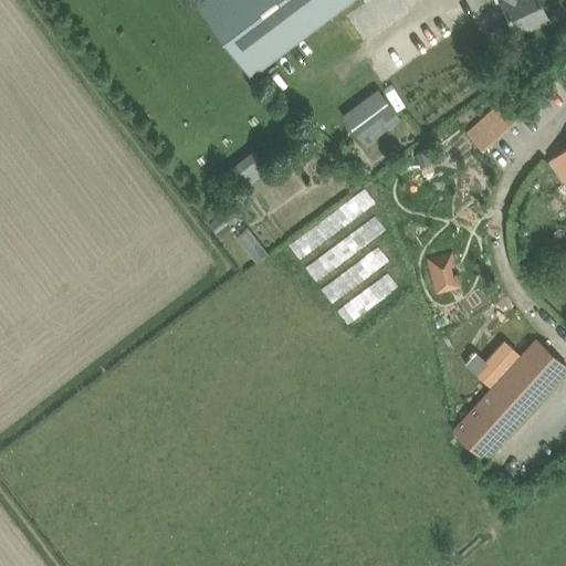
[(206,0),(242,50),(258,72),(261,70),(334,17),(356,0),(206,0)]
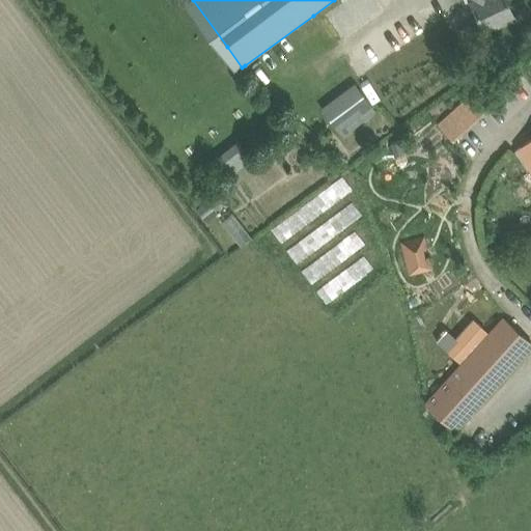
[(500,19),(512,12),(506,0),(469,0),(470,1),(469,1),(481,29),(501,20),(500,19)]
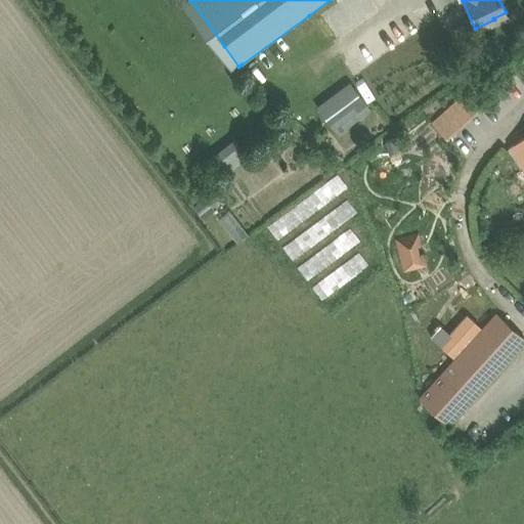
[(317,106),(334,128),(366,104),(350,82),(317,106)]
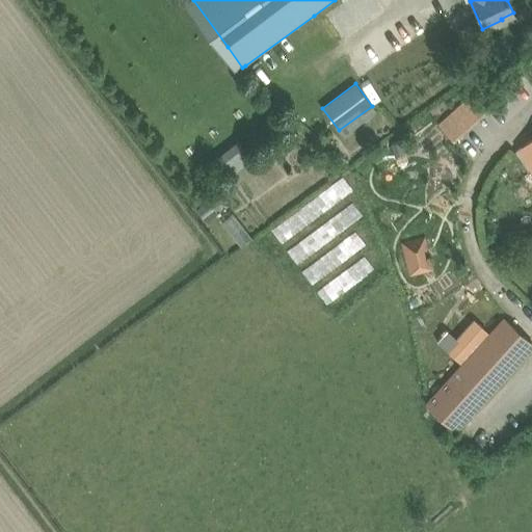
[(478,86),(437,124),(454,141),(495,104),(478,86)]
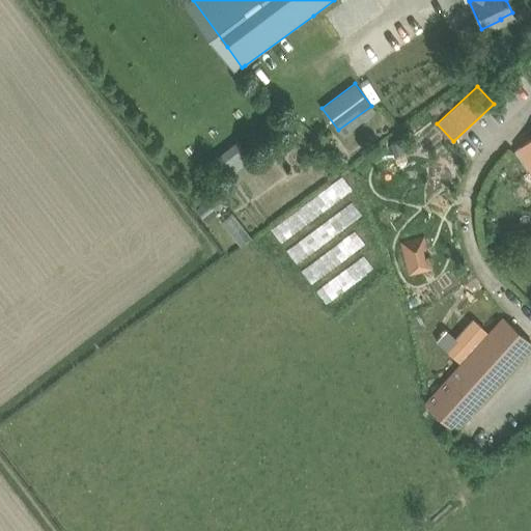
[(207,199),(196,208),(206,222),(219,213),(207,199)]
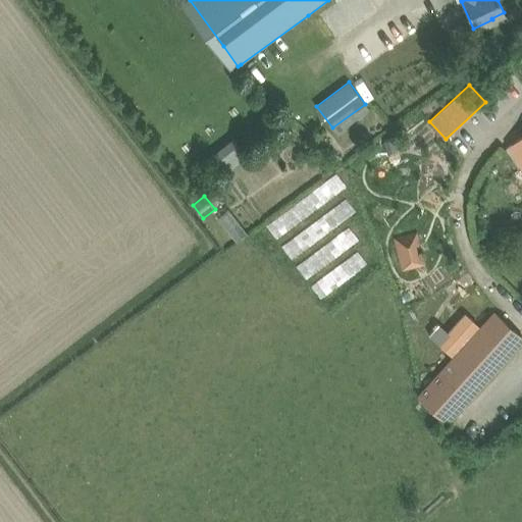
[(407,233),(394,237),(402,270),(426,264),(423,252),(418,253),(416,245),(421,244),(418,230),(407,233)]
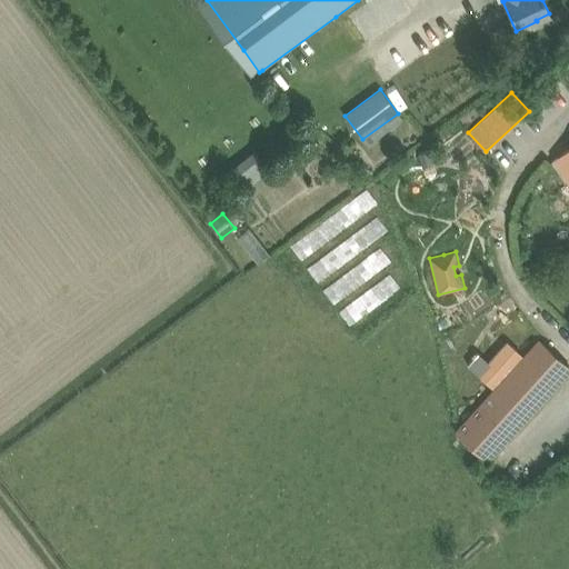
[(568,368),(568,366),(538,339),(456,431),(487,460),(568,368)]
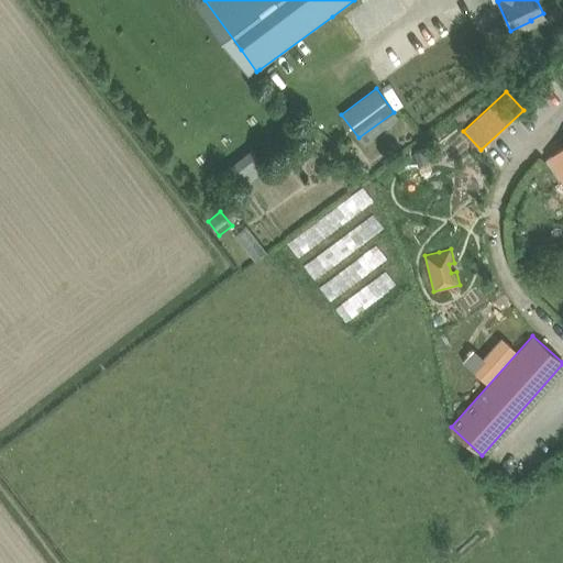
[(503,338),(483,357),(474,349),(463,361),(473,370),(486,383),(516,350),(503,338)]
